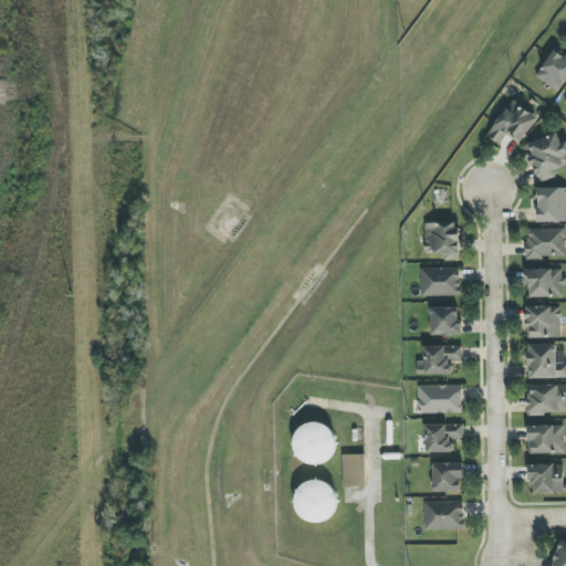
[(558,93),(565,81),(565,56),(565,58),(554,51),(536,76),(558,93)]
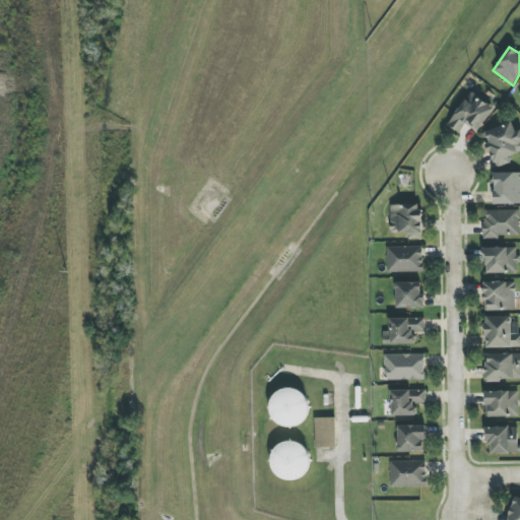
[(494,108),(470,92),(448,125),(459,133),(465,124),(477,132),(494,108)]
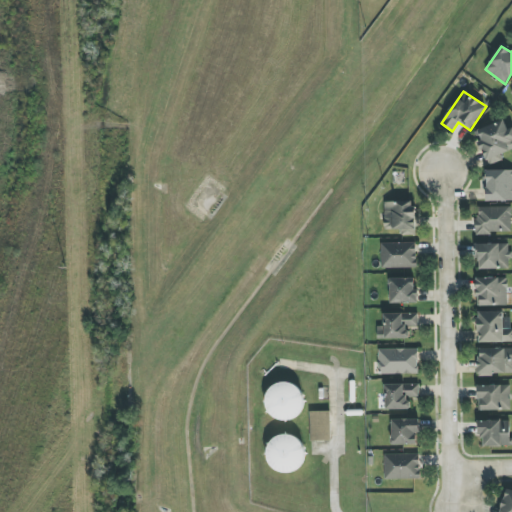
[(478,130),(481,140),(478,141),(488,166),(503,160),(501,154),(511,149),(511,129),(508,131),(504,120),(478,130)]
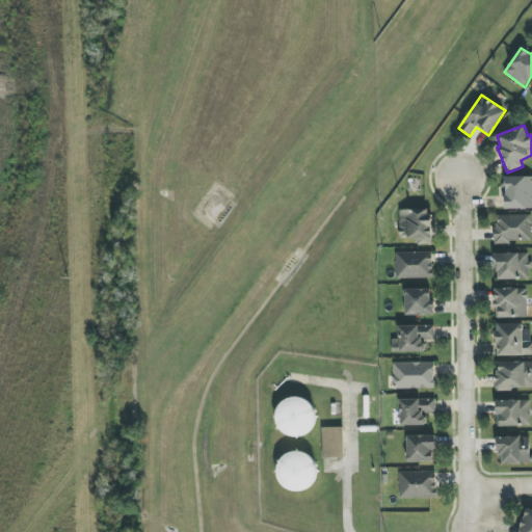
[(506,210),(531,209),(531,176),(505,178),(506,210)]
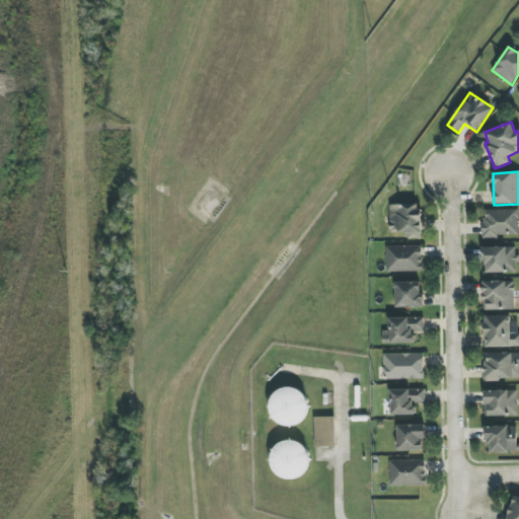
[(421,204),(389,205),(390,233),(406,232),(406,238),(422,238),(421,204)]
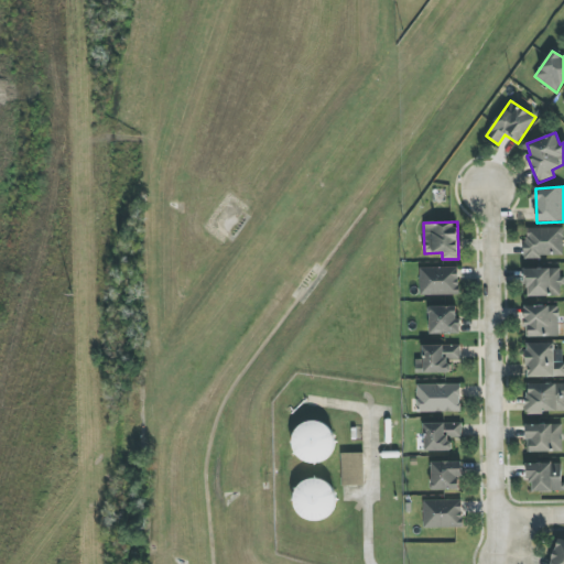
[(563,228),(525,228),(524,257),(563,258),(563,248),(563,228)]
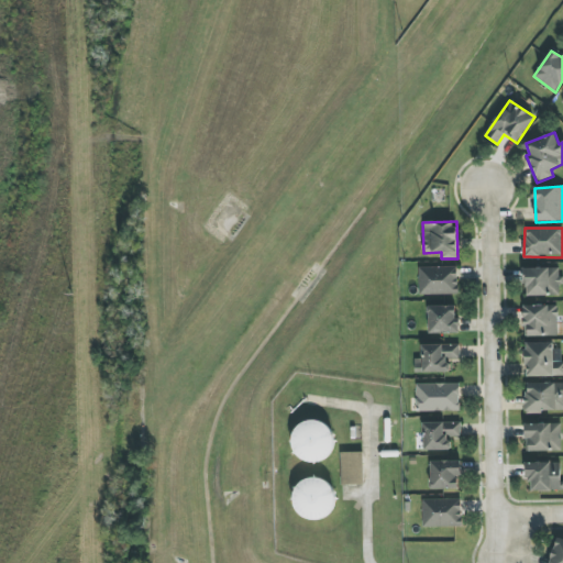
[(459,267),(419,267),(420,295),(459,295),(459,267)]
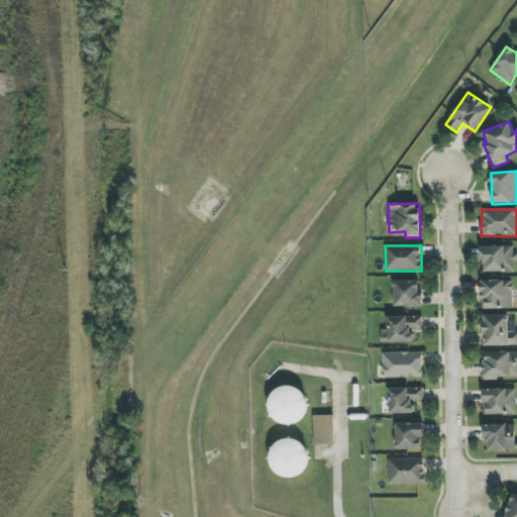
[(515,246),(482,246),(482,272),(515,272),(515,246)]
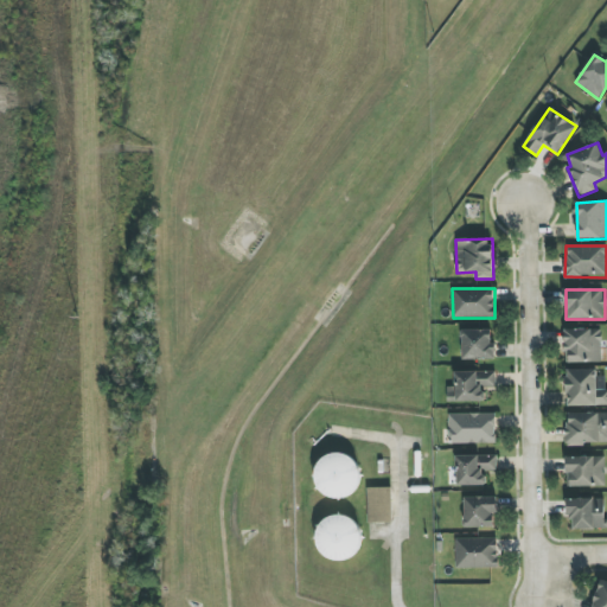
[(494,359),(493,330),(461,331),(462,360),(494,359)]
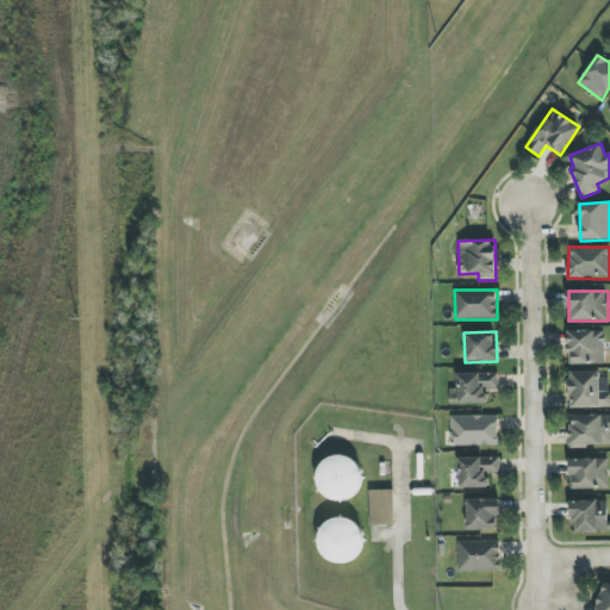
[(568,365),(605,365),(604,331),(567,331),(568,365)]
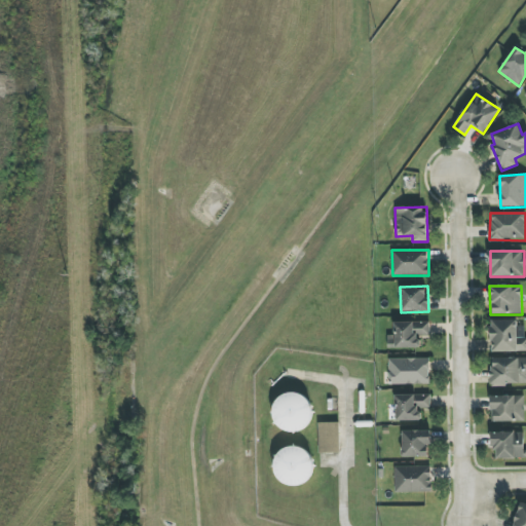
[(492,352),(525,351),(525,337),(518,338),(517,321),(491,321),(492,352)]
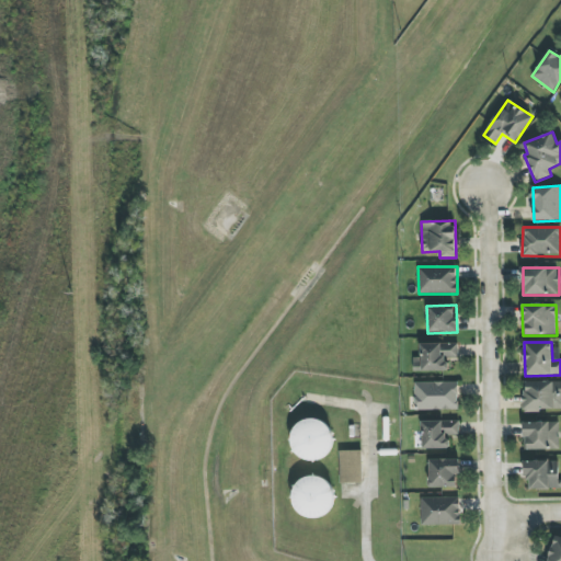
[(458,343),(420,344),(420,357),(413,358),(414,371),(448,371),(448,358),(458,358),(458,343)]
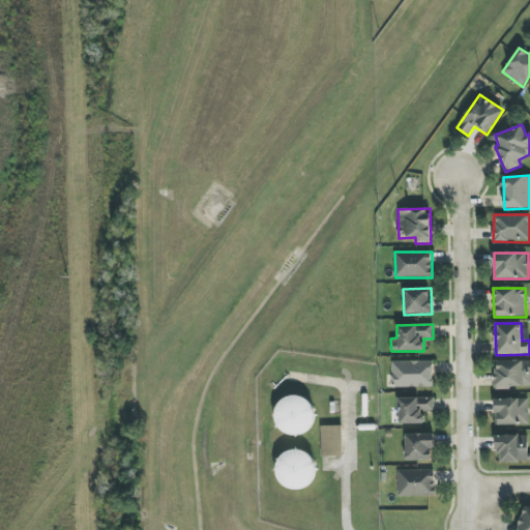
[(529,360),(495,361),(495,388),(529,387),(529,360)]
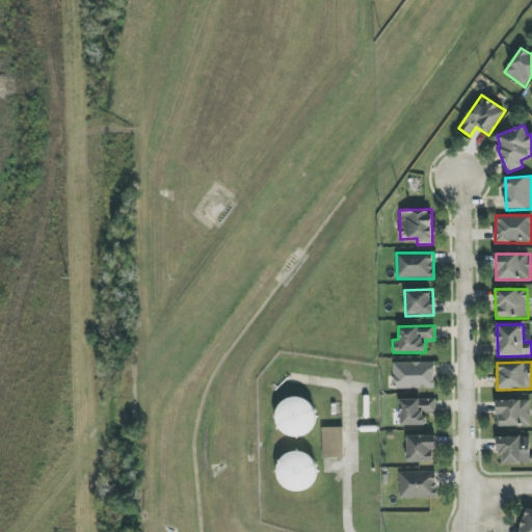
[(434,363),(394,363),(394,389),(434,389),(434,363)]
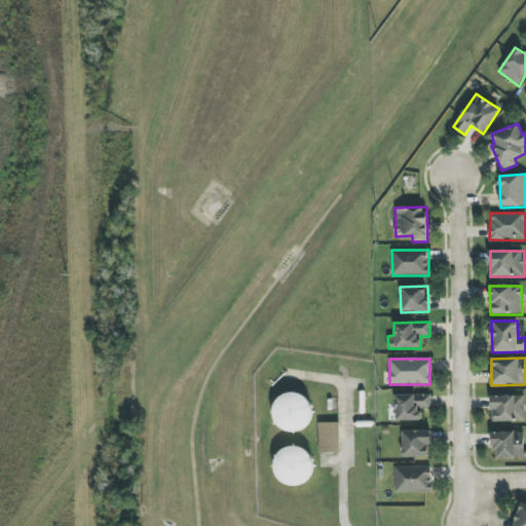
[(310,395),(274,396),(275,429),(311,428),(310,395)]
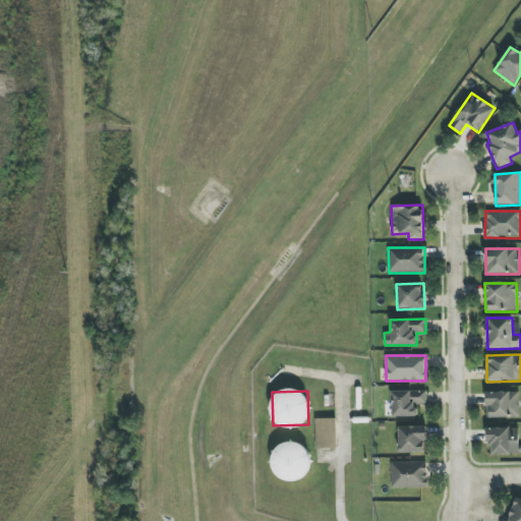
[(417,417),(417,405),(426,405),(427,391),(393,391),(392,416),(417,417)]
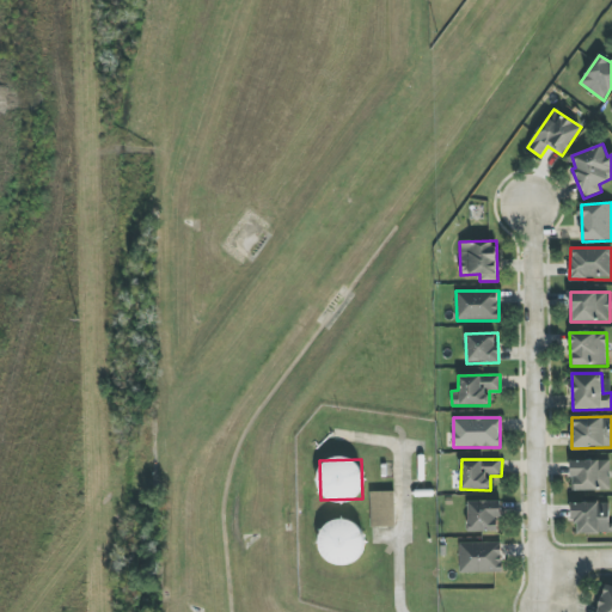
[(610,460),(570,461),(570,478),(575,478),(576,491),(610,490),(610,460)]
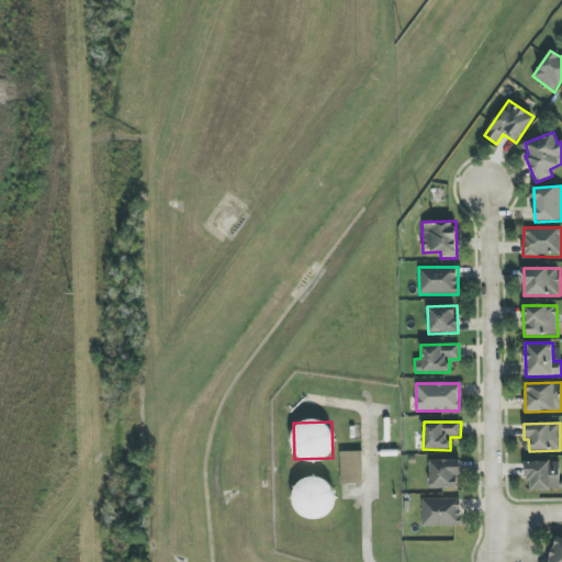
[(362,451),(340,452),(341,484),(363,484),(362,451)]
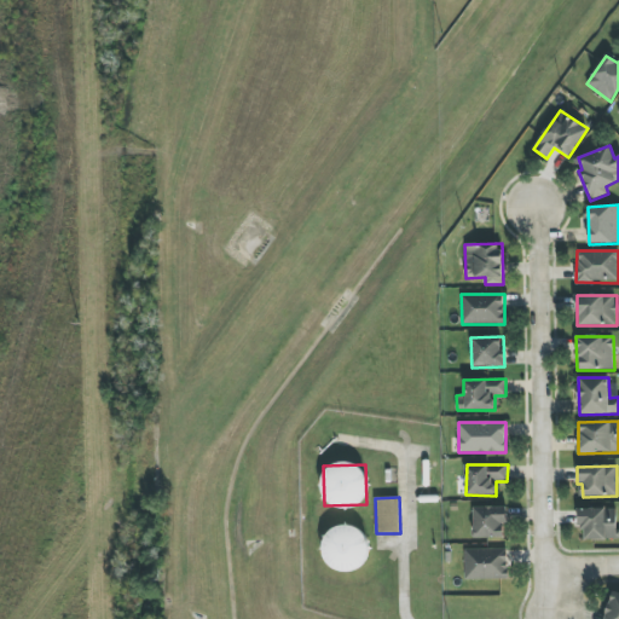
[(505,507),(473,508),(474,538),(507,537),(505,507)]
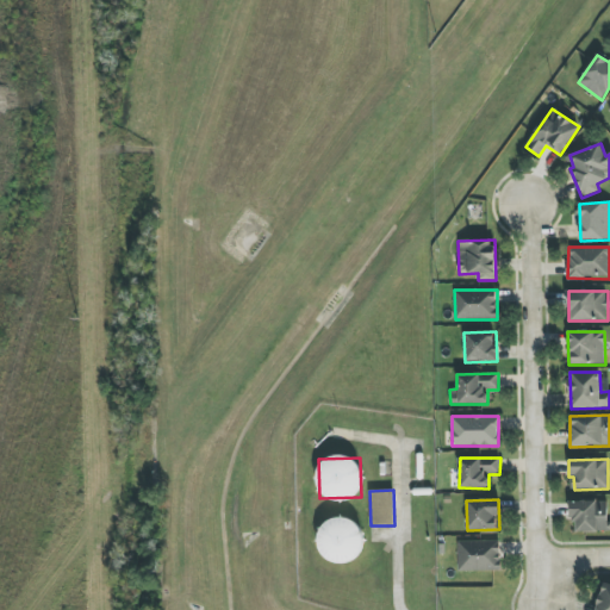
[(570,522),(576,522),(576,533),(608,531),(607,500),(570,502),(570,522)]
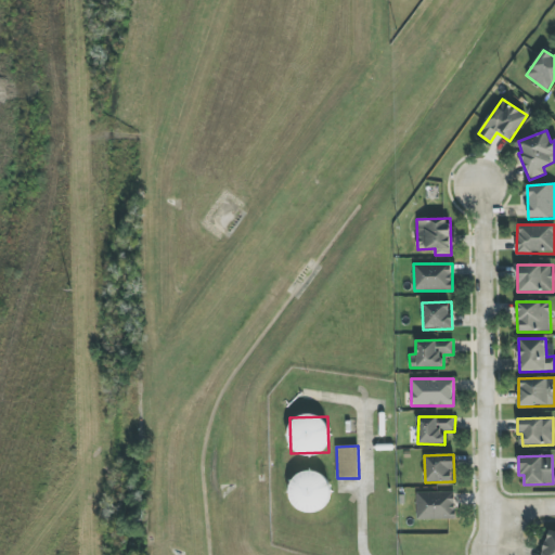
[(285,501),(320,517),(334,483),(300,468),(285,501)]
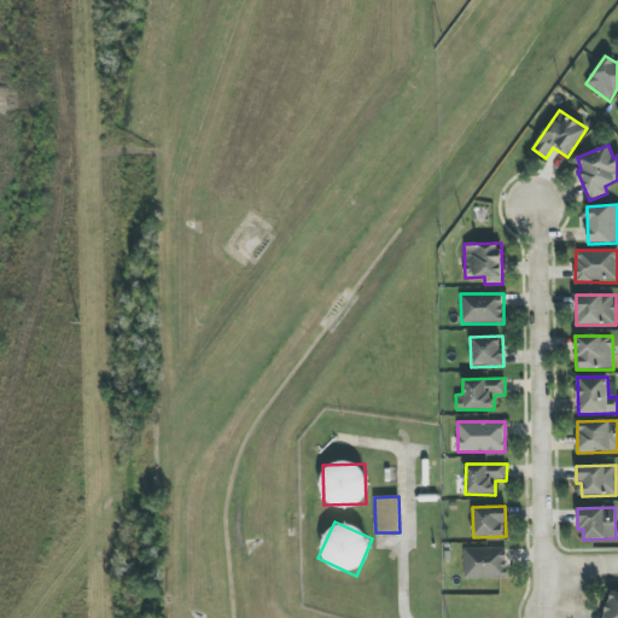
[(464,549),(465,578),(508,578),(508,548),(464,549)]
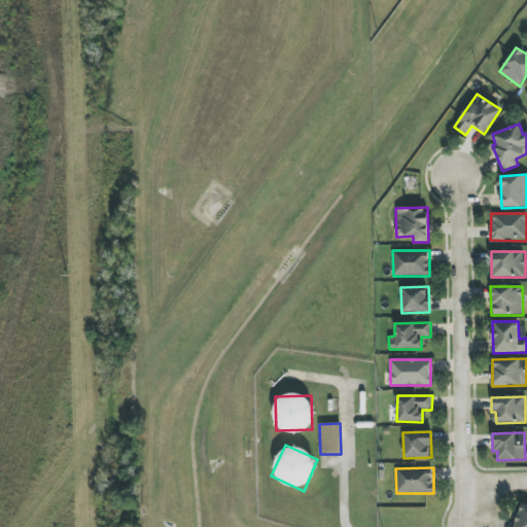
All buildings are outlined.
